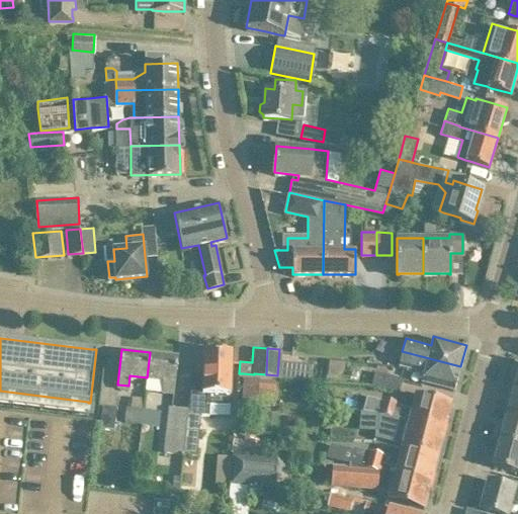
[(183,452),(182,453),(194,454),(197,454),(200,414),(207,414),(230,414),(231,394),(231,372),(232,350),(207,349),(203,349),(202,383),(202,388),(191,388),(192,383),(191,383),(188,407),(183,452)]
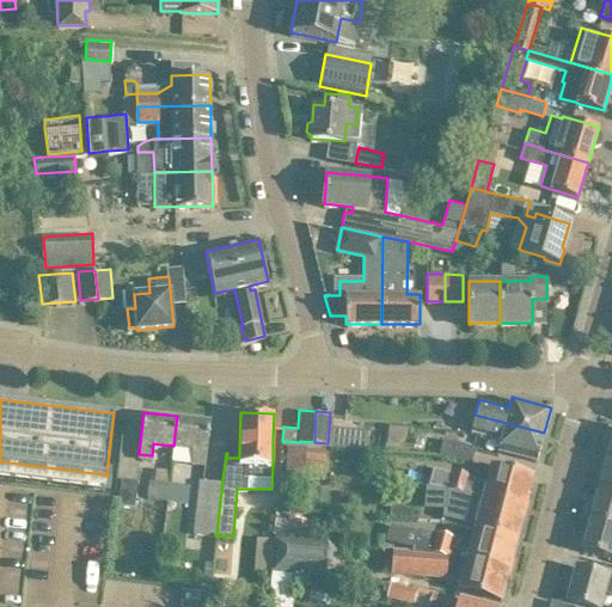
[(497,448),(514,453),(537,459),(544,433),(475,415),(471,430),(500,437),(497,448)]
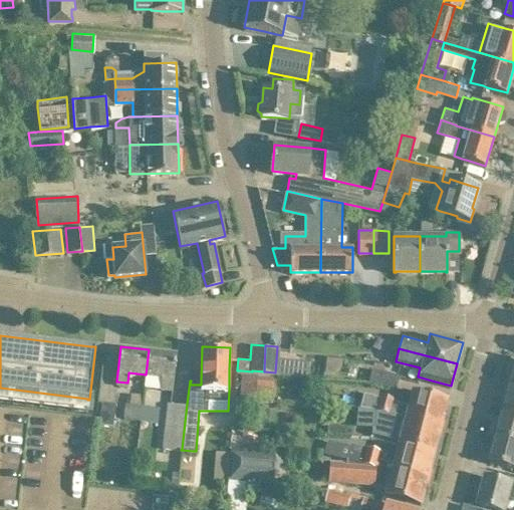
[(173,390),(177,352),(149,349),(146,374),(162,376),(161,389),(173,390)]
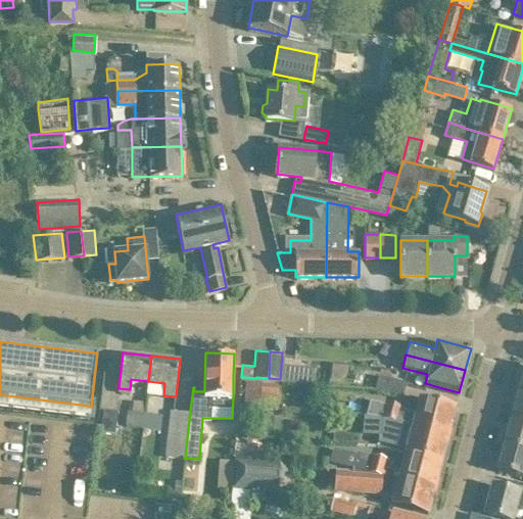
[(407,381),(379,374),(375,386),(403,393),(407,381)]
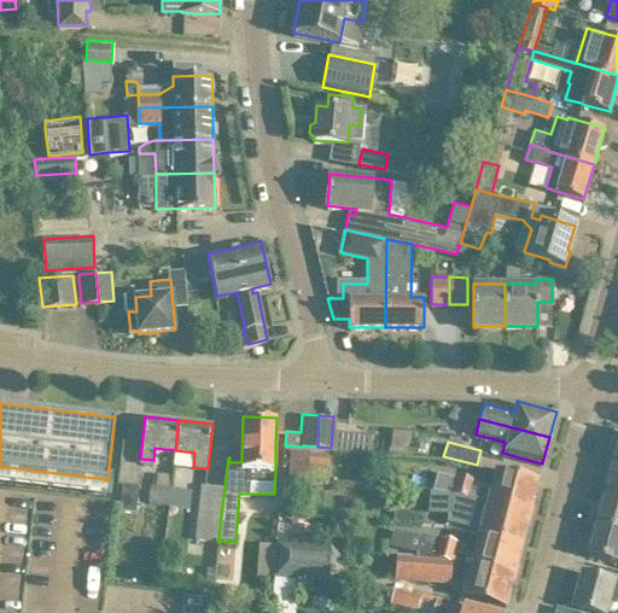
[(308,450),(291,449),(289,476),(307,477),(308,465),(313,466),(313,467),(327,468),(328,451),(308,450)]
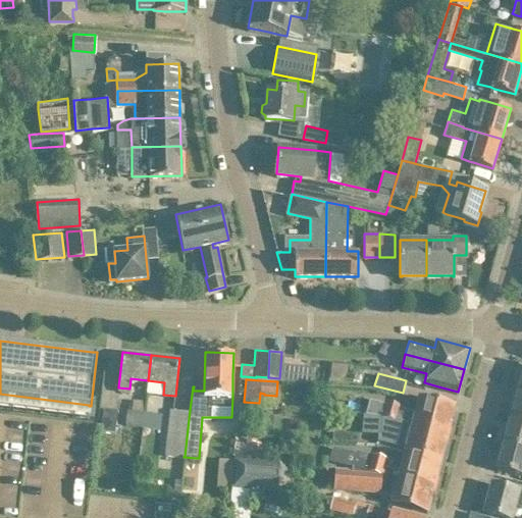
[(521,389),(518,389),(511,415),(521,417),(521,389)]
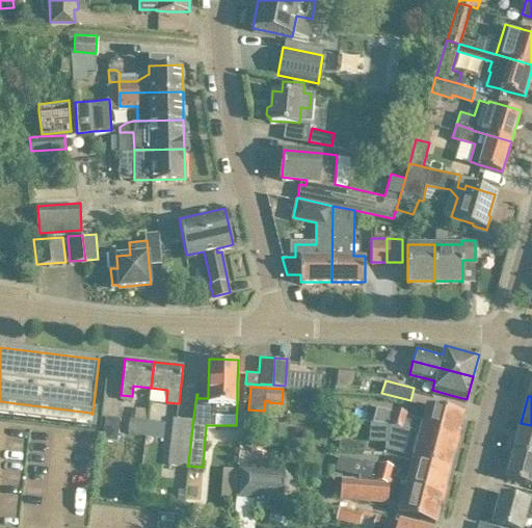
[(462,414),(443,408),(426,404),(422,418),(409,415),(409,412),(392,407),(391,410),(376,406),(373,421),(377,421),(389,422),(456,440),(462,414)]
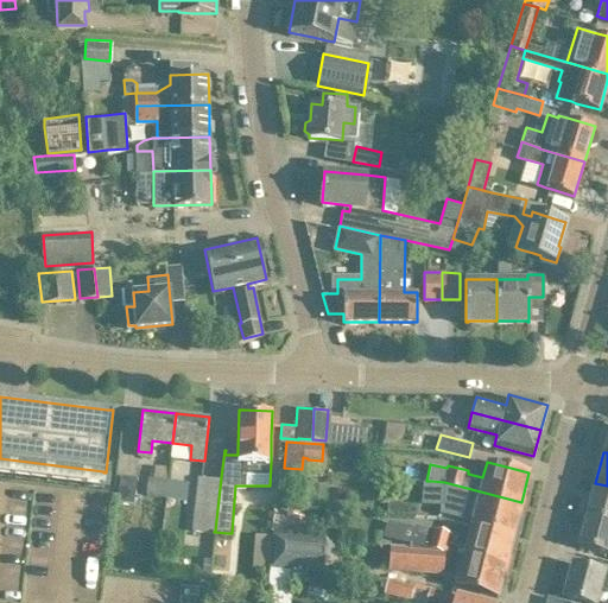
[(138,476),(120,474),(116,500),(134,502),(138,476)]
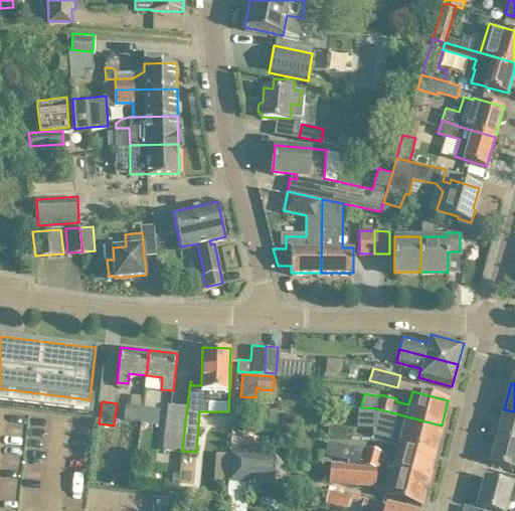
[(182,450),(187,404),(167,402),(162,448),(182,450)]
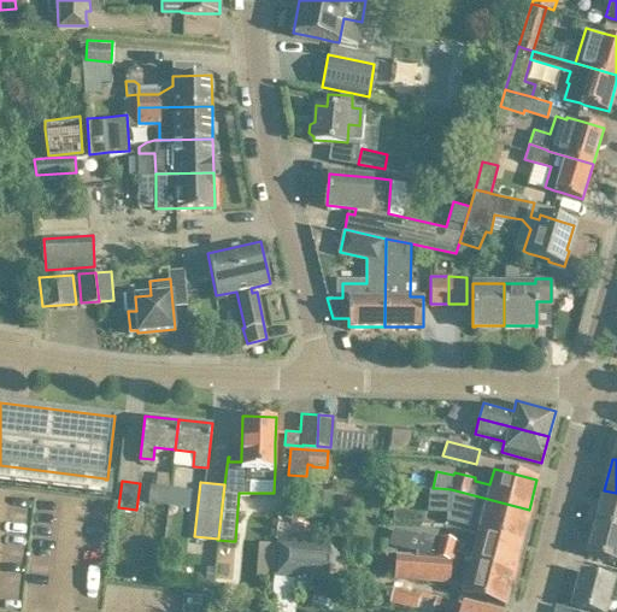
[(170,486),(152,483),(150,483),(147,501),(168,504),(170,486)]
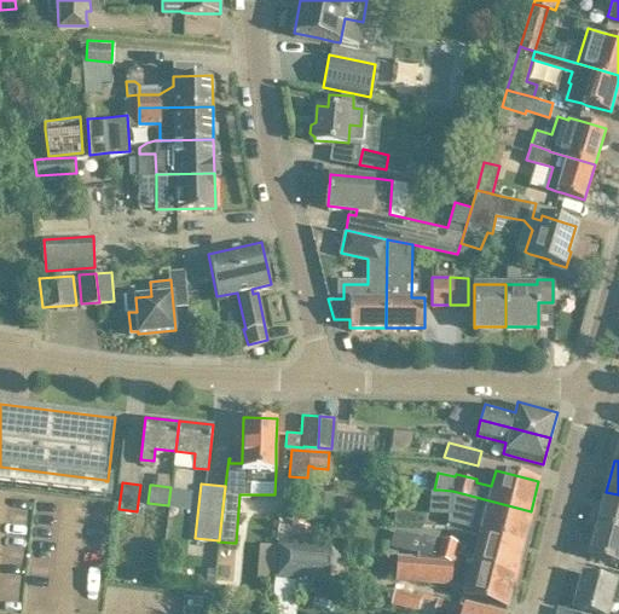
[(192,490),(171,487),(168,505),(190,508),(192,490)]
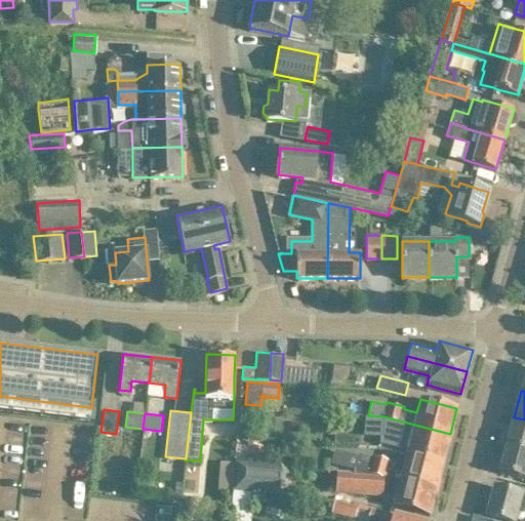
[(274,434),(276,415),(263,415),(260,433),(274,434)]
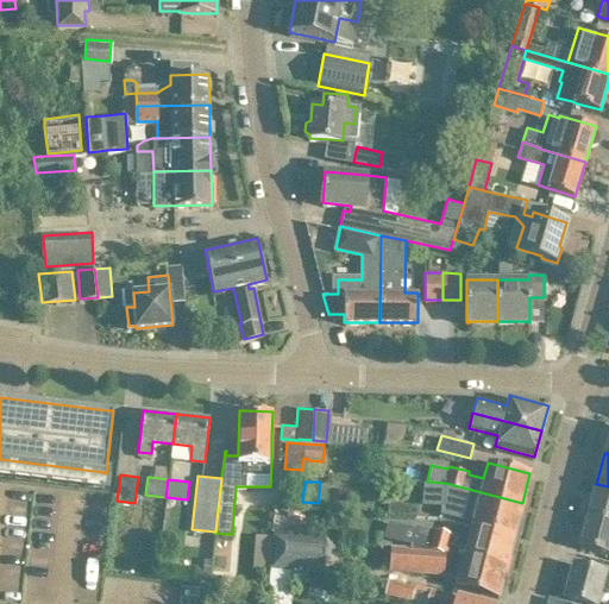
[(471,523),(514,534),(522,503),(445,483),(441,495),(440,502),(443,502),(440,513),(472,521),(471,523)]
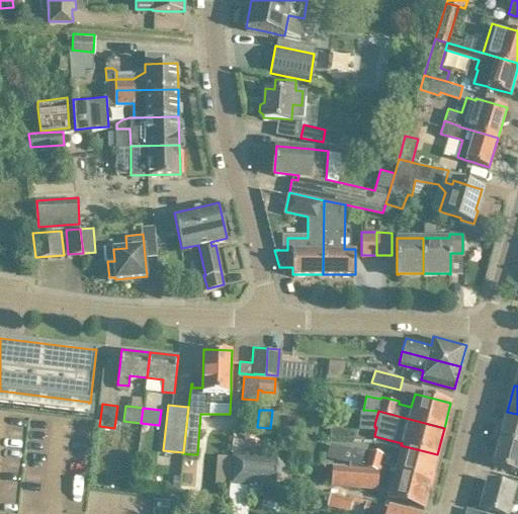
[(517,414),(507,412),(500,437),(517,442),(517,414)]
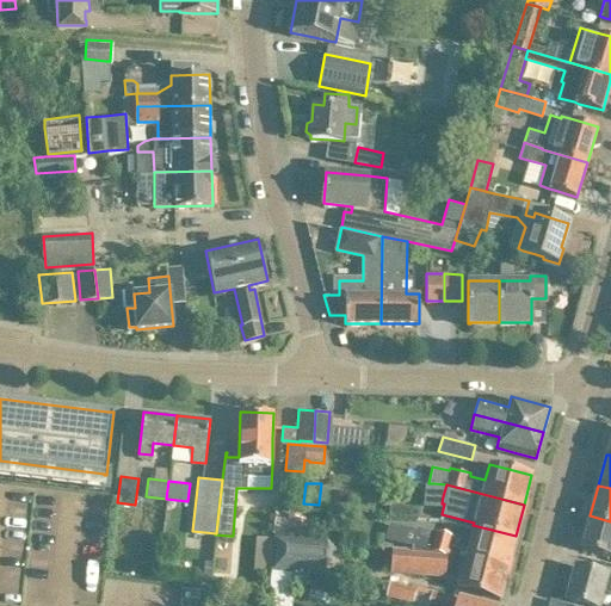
[(610,521),(590,515),(581,548),(610,555),(610,521)]
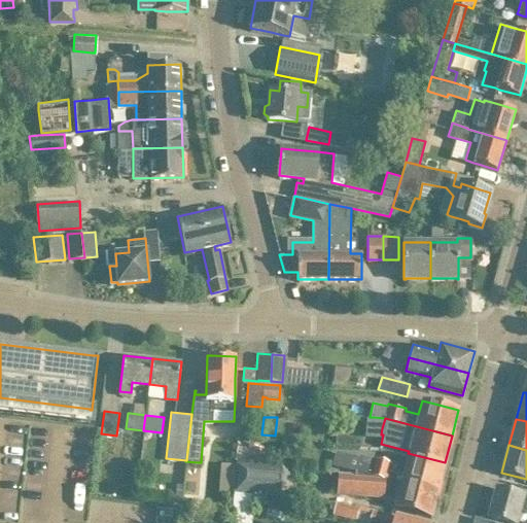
[(355,467),(355,469),(437,490),(445,462),(408,453),(402,473),(390,469),(391,461),(359,453),(358,456),(355,467)]
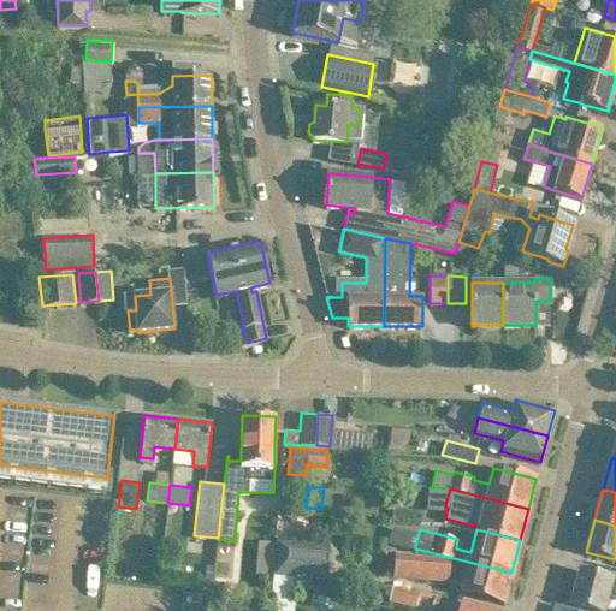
[(276,540),(273,574),(326,579),(326,576),(317,575),(318,561),(327,561),(333,562),(335,545),(276,540)]
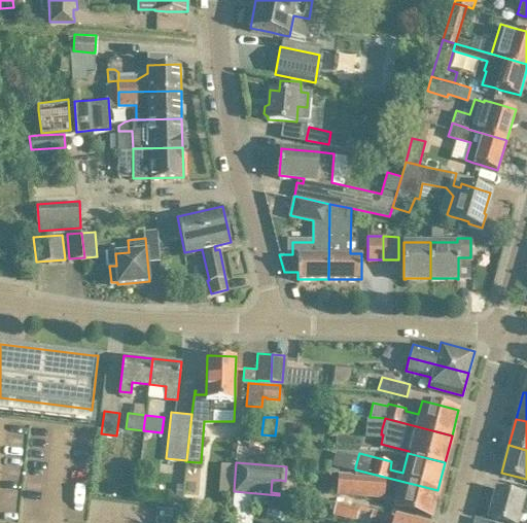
[(351,477),(350,491),(381,494),(380,496),(394,499),(392,506),(411,511),(431,516),(437,490),(355,469),(354,474),(354,477),(351,477)]
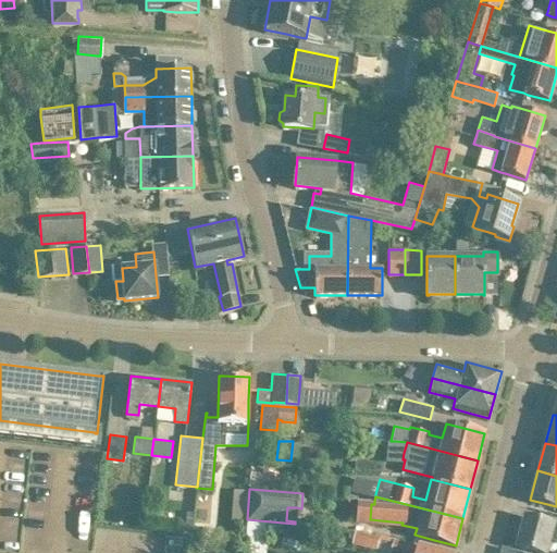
[(178,520),(177,530),(192,532),(193,520),(195,511),(186,510),(185,519),(185,521),(178,520)]
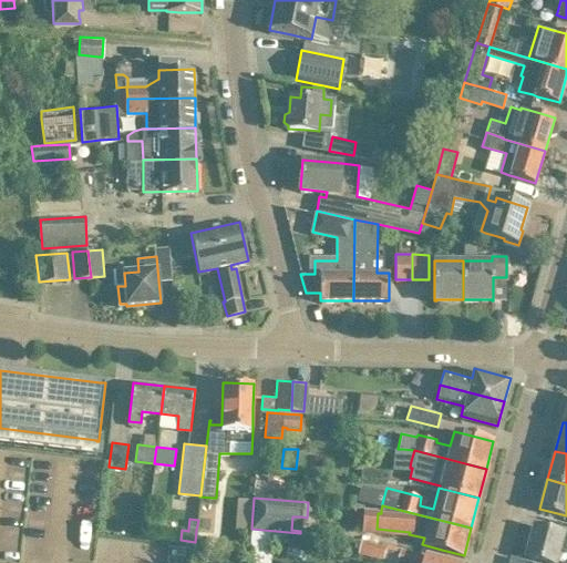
[(526,556),(552,562),(566,562),(566,532),(535,524),(526,556)]
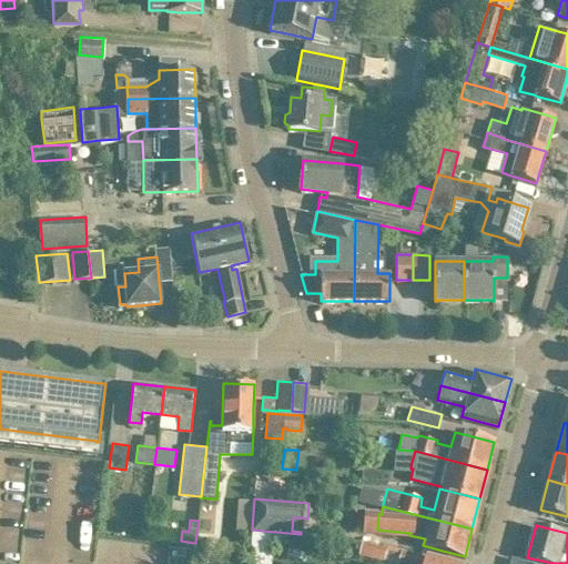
[(363,540),(359,553),(384,560),(383,563),(388,563),(395,563),(399,550),(404,551),(405,547),(383,542),(382,544),(363,540)]
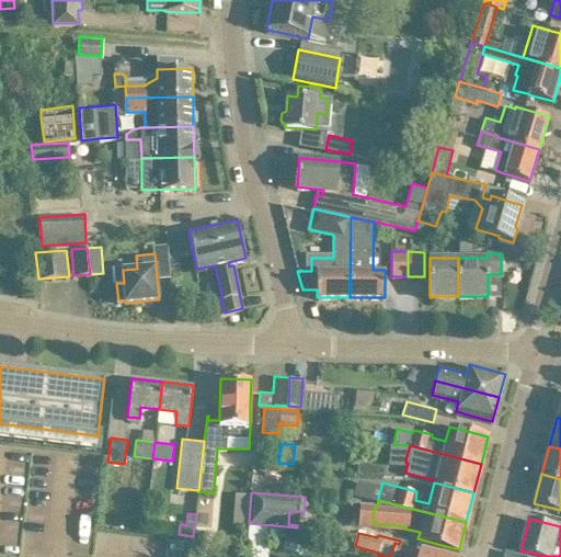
[(447,556),(435,554),(399,544),(395,543),(390,556),(447,556)]
